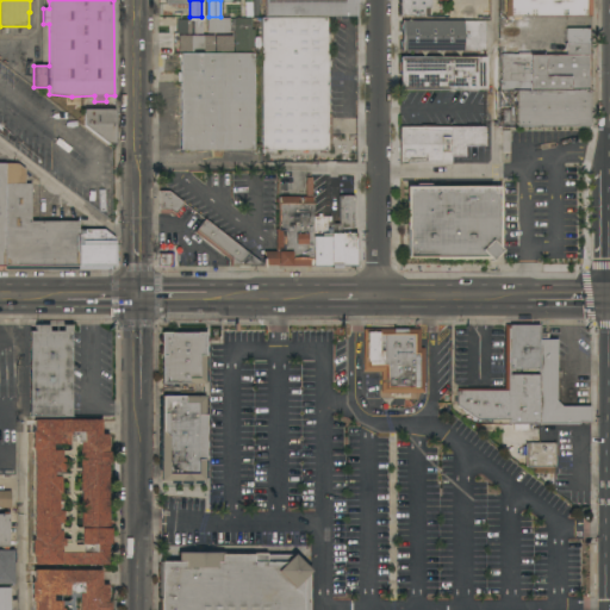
[(355,0),(355,17),(265,17),(265,0),(355,0)]
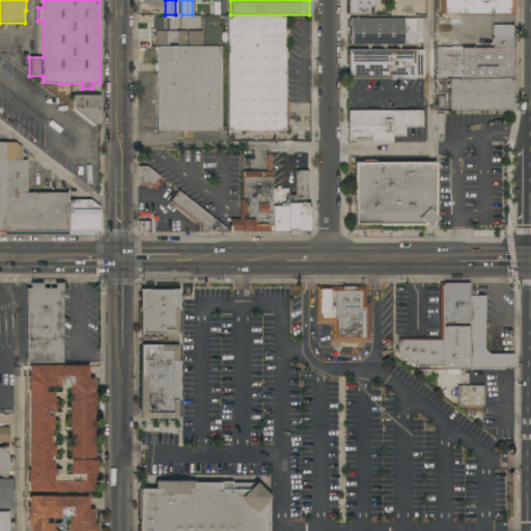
[(381,0),(381,7),(383,7),(374,8),(374,7),(368,7),(368,15),(348,15),(347,3),(345,3),(345,0),(381,0)]
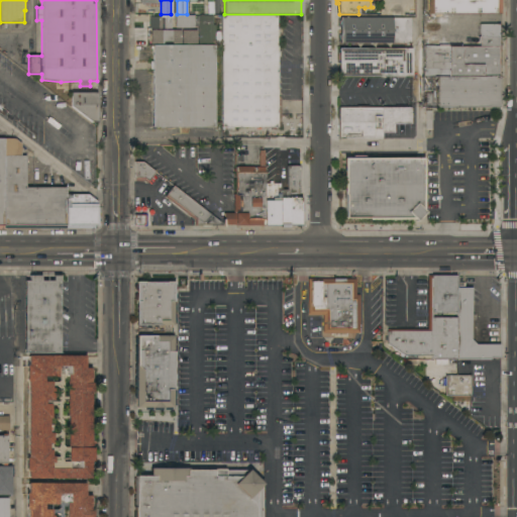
[(499,0),(499,14),(427,14),(427,0),(499,0)]
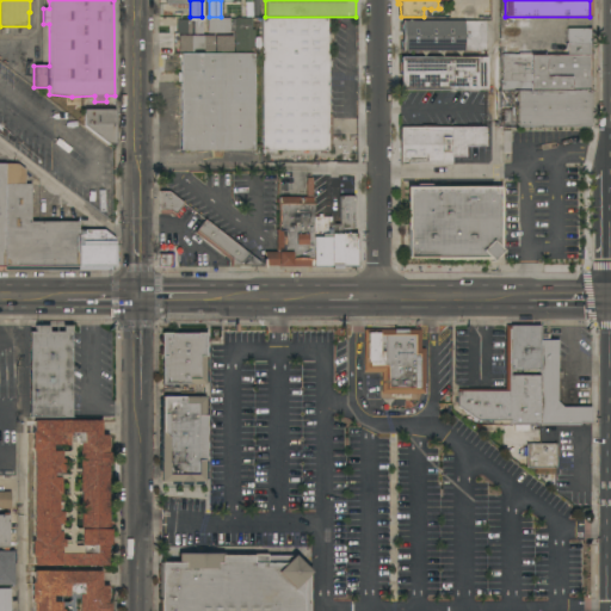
[(254,51),(234,51),(234,32),(230,31),(230,19),(232,19),(232,18),(234,18),(234,19),(235,19),(235,18),(236,18),(240,18),(252,18),(252,30),(254,30),(254,51)]
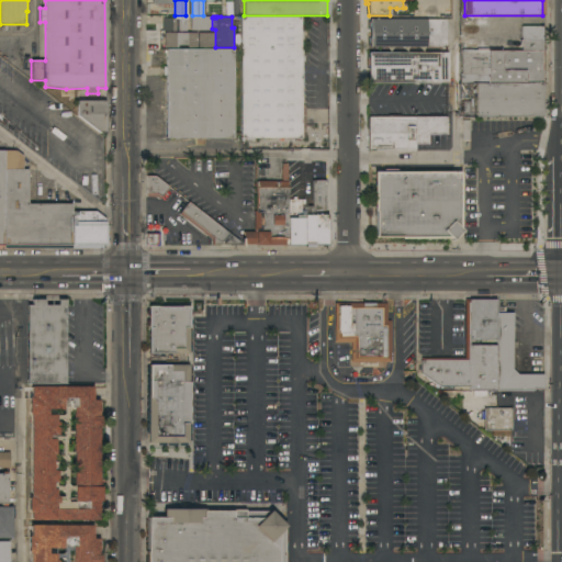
[(301,31),(303,31),(303,43),(301,43),(301,72),(305,72),(305,77),(301,77),(301,105),(304,105),(304,138),(298,138),(298,146),(288,146),(287,138),(242,138),(240,18),(301,17),(301,31)]
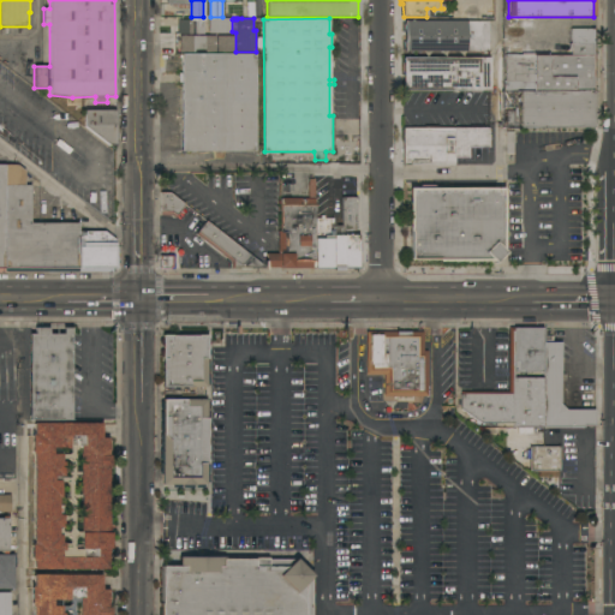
[(231,19),(231,35),(209,35),(209,19),(231,19)]
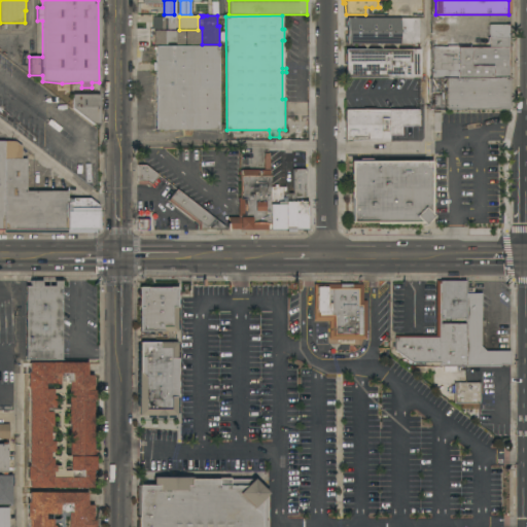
[(162,18),(162,30),(152,30),(152,18),(162,18)]
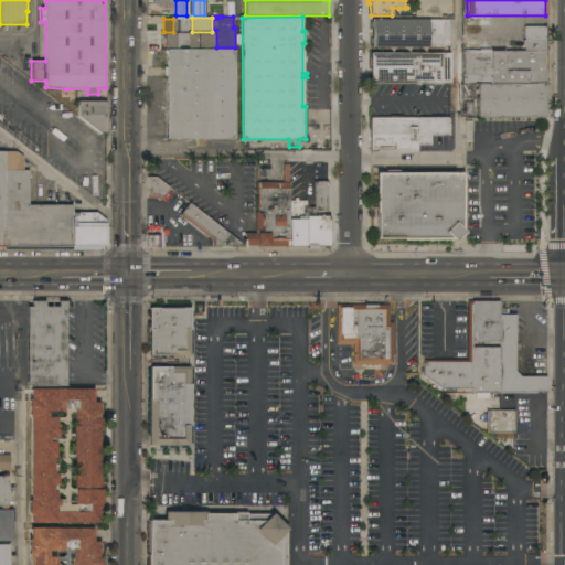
[(179,19),(188,19),(188,32),(179,32),(179,19)]
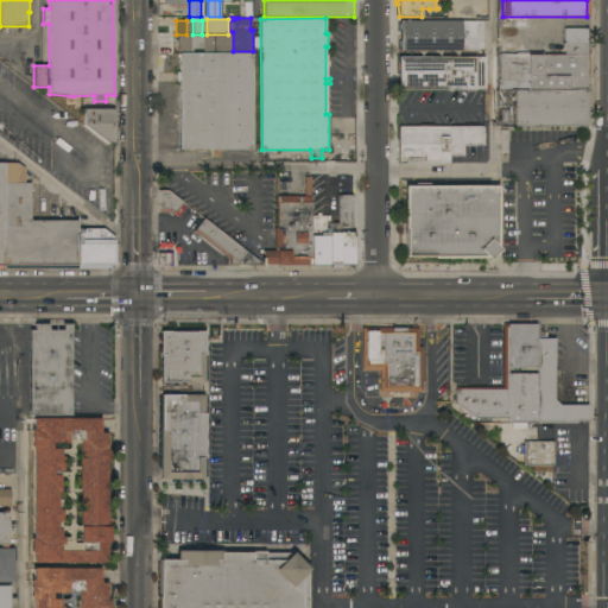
[(483,51),(399,50),(400,20),(483,21),(483,51)]
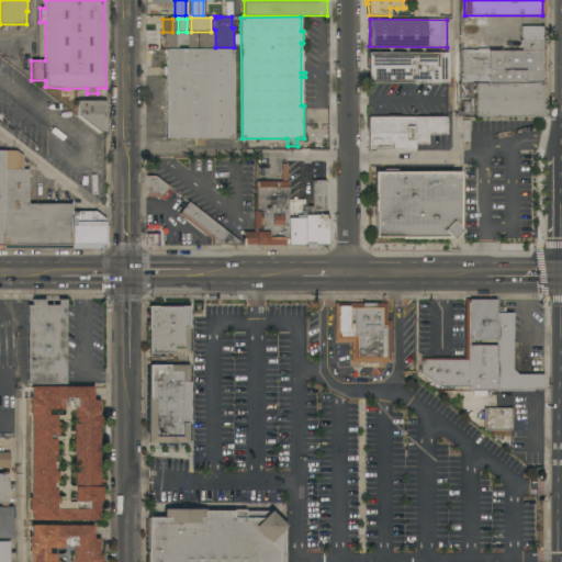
[(461,83),(461,74),(461,51),(476,51),(476,48),(487,48),(487,51),(492,51),(492,48),(498,48),(498,51),(521,51),(521,46),(519,46),(519,40),(521,40),(521,26),(543,26),(543,83),(475,83),(461,83)]
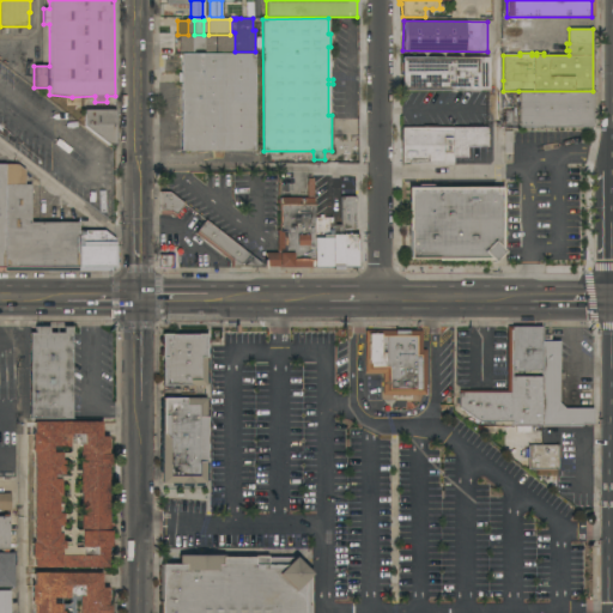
[(187,36),(193,36),(202,36),(216,36),(216,54),(181,54),(180,54),(180,36),(187,36)]
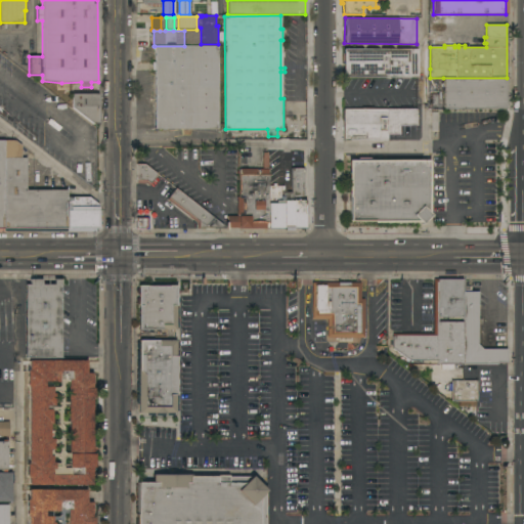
[(185,32),(201,32),(201,46),(185,46),(185,32)]
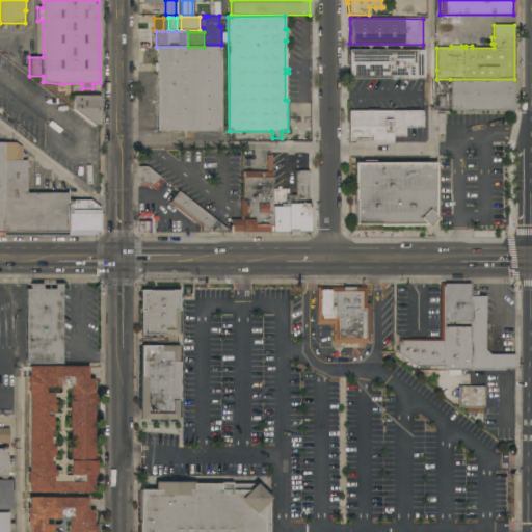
[(221,47),(221,131),(157,131),(157,72),(154,72),(154,63),(157,63),(157,47),(187,47),(204,47),(221,47)]
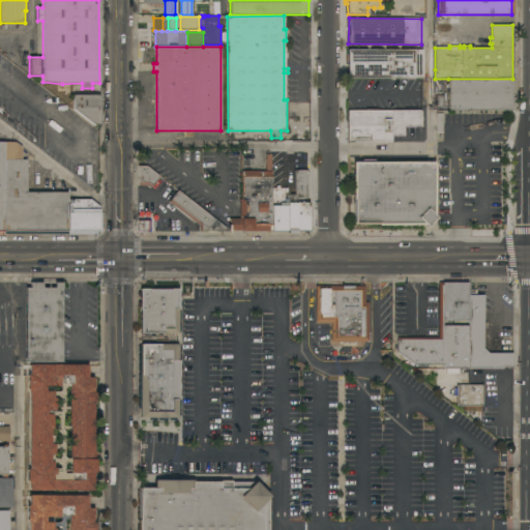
[(423,51),(423,79),(347,79),(348,50),(423,51)]
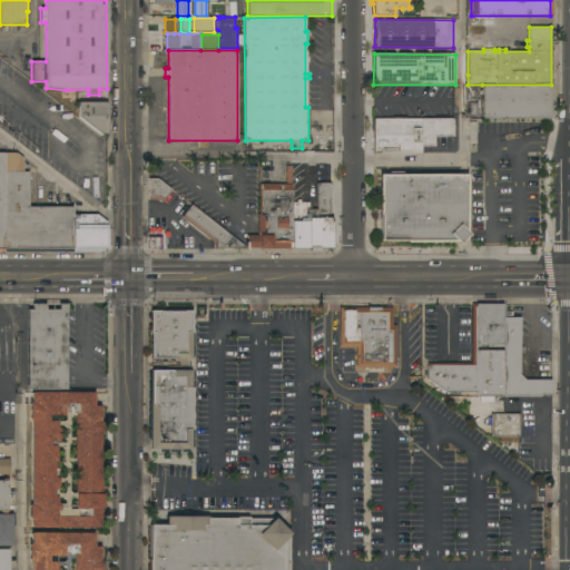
[(551,119),(482,119),(482,85),(551,85),(551,119)]
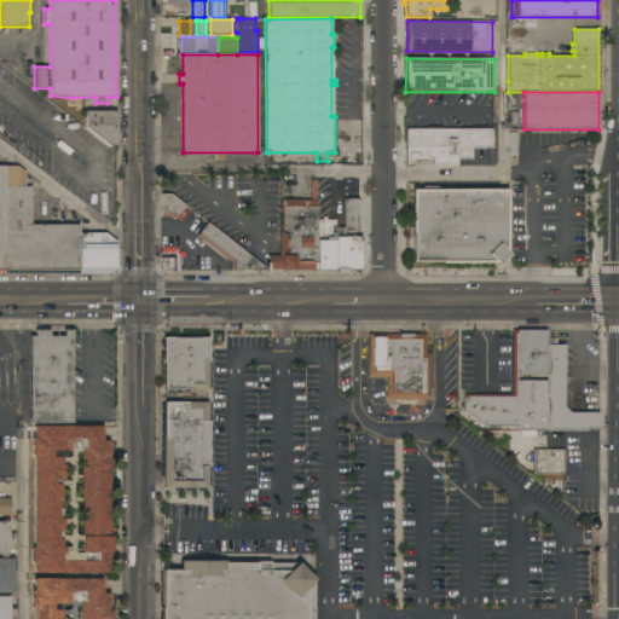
[(85,111),(116,111),(116,148),(110,146),(85,128),(85,111)]
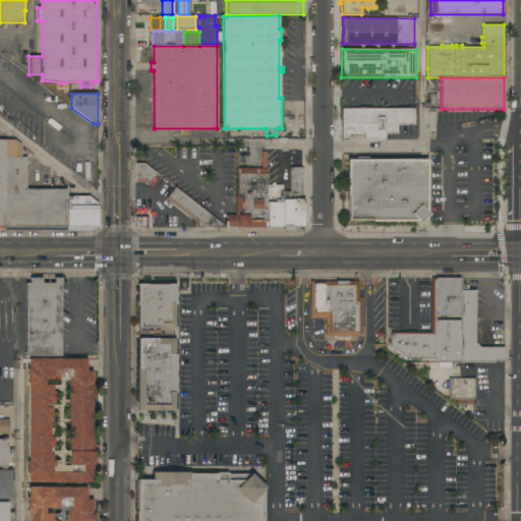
[(428,95),(440,95),(439,108),(427,107),(428,95)]
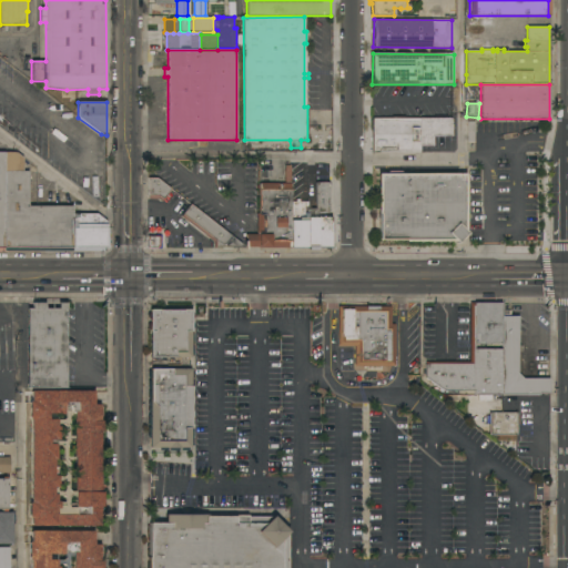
[(450,119),(450,137),(432,137),(432,146),(419,146),(419,153),(372,153),(372,150),(369,150),(369,137),(372,137),(372,134),(369,134),(369,121),(372,121),(372,119),(450,119)]
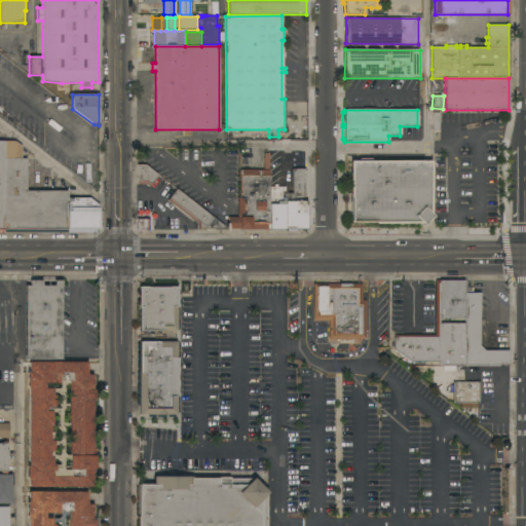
[(15,142),(30,153),(31,155),(33,155),(32,165),(39,165),(39,184),(28,184),(28,190),(42,191),(42,186),(47,186),(47,180),(65,181),(65,186),(62,185),(61,191),(68,191),(67,198),(68,232),(3,231),(3,142),(15,142)]
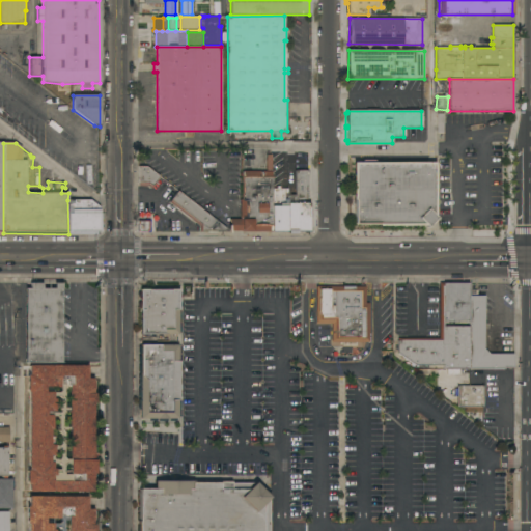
[(380,226),(380,224),(355,224),(355,200),(353,200),(354,163),(363,163),(363,160),(374,160),(374,163),(435,163),(435,183),(436,183),(436,192),(435,192),(435,194),(436,194),(436,202),(435,202),(435,204),(436,204),(436,213),(435,213),(435,217),(437,219),(427,228),(425,226),(380,226)]
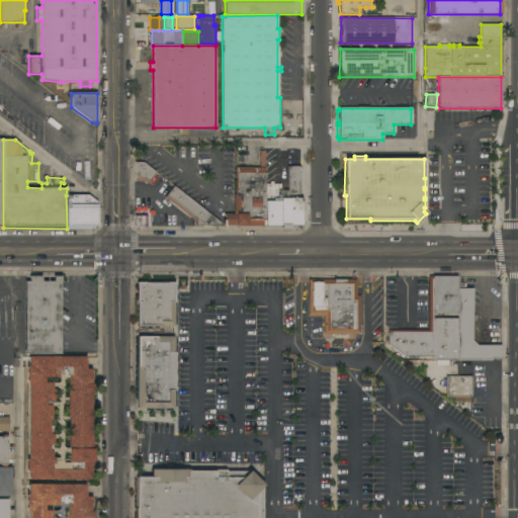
[(147,184),(144,181),(135,181),(135,163),(143,163),(155,172),(147,184)]
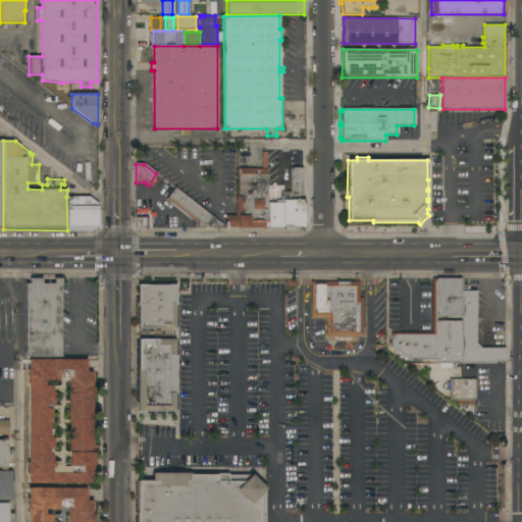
[(282,193),(290,193),(291,167),(303,168),(303,196),(292,196),(292,200),(305,200),(305,228),(282,227),(282,193)]
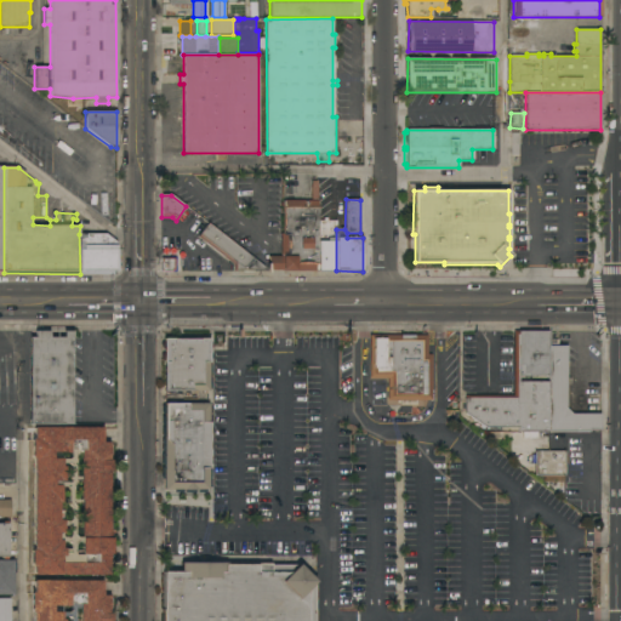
[(268,271),(269,257),(275,257),(281,257),(281,234),(283,234),(283,200),(306,200),(306,208),(318,208),(318,212),(317,212),(317,221),(317,271),(275,271),(268,271)]
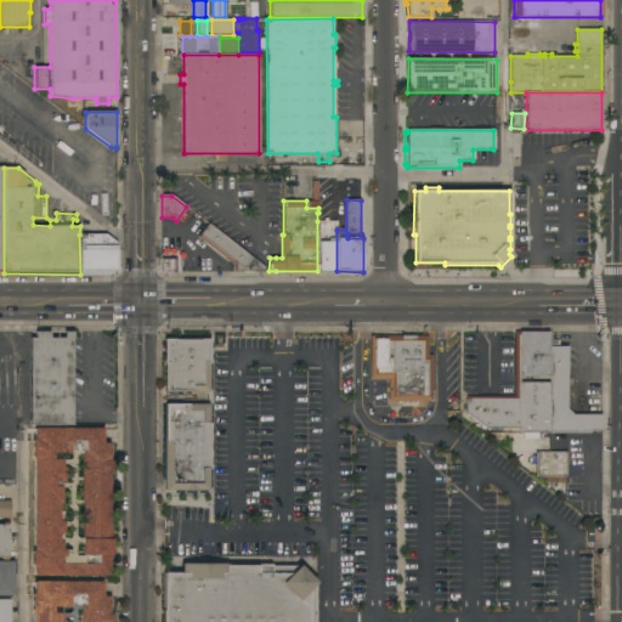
[(317,221),(324,221),(324,219),(328,219),(327,221),(337,221),(337,230),(337,271),(317,271),(317,221)]
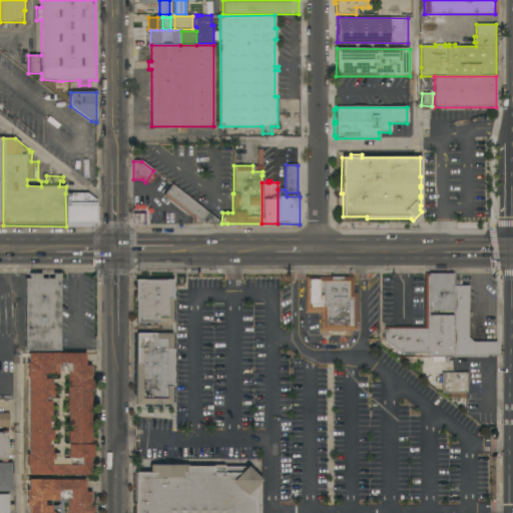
[(163,196),(171,185),(218,221),(216,224),(191,224),(191,218),(163,196)]
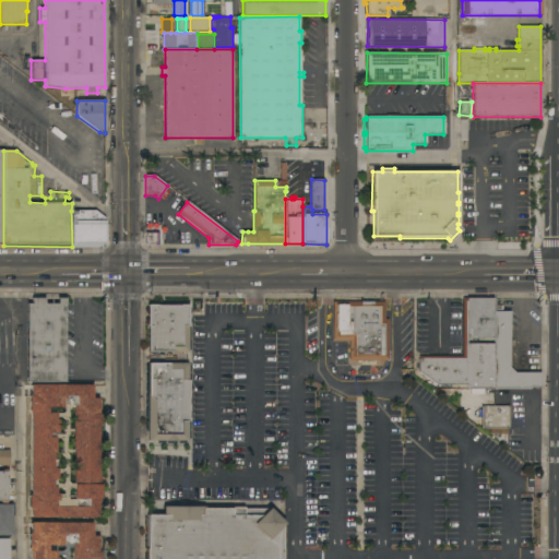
[(94,211),(105,218),(104,246),(72,247),(71,211),(94,211)]
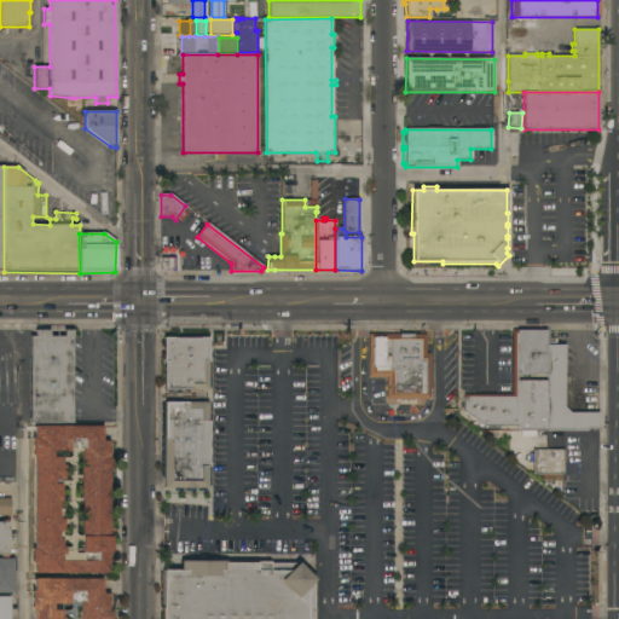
[(160,270),(173,271),(174,259),(160,259),(160,270)]
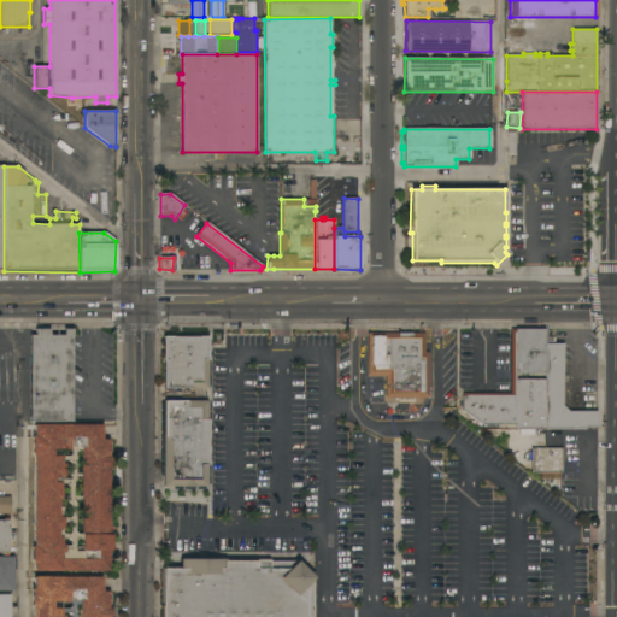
[(29,335),(35,335),(35,329),(50,329),(50,336),(63,336),(63,329),(71,329),(71,422),(29,422),(29,335)]
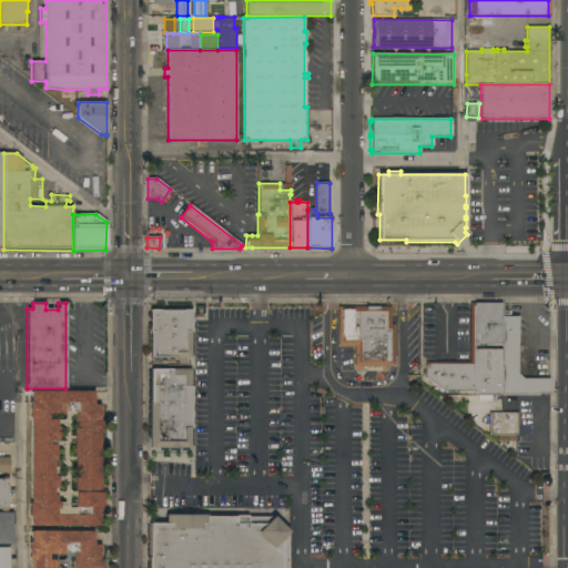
[(518,316),(517,373),(523,378),(549,378),(549,394),(538,394),(474,395),(474,393),(443,393),(418,375),(418,362),(470,362),(470,316),(470,303),(501,303),(501,316),(518,316)]
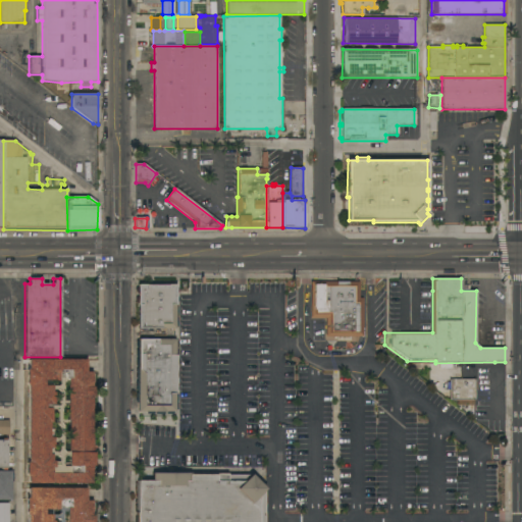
[(363,337),(351,337),(351,341),(336,341),(336,336),(325,336),(325,318),(310,318),(310,281),(359,281),(359,299),(363,299),(363,337)]
